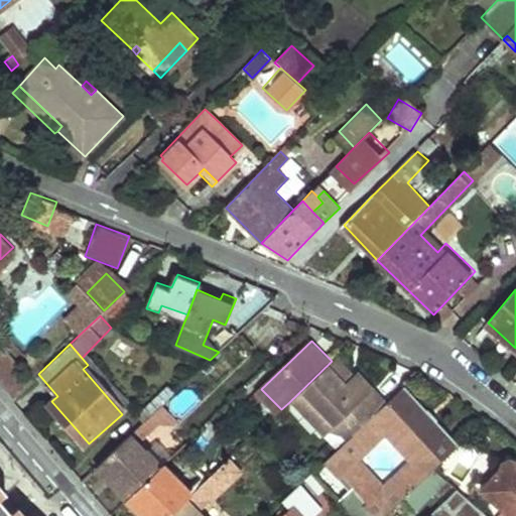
[(352,372),(337,356),(332,361),(330,363),(345,379),(352,372)]
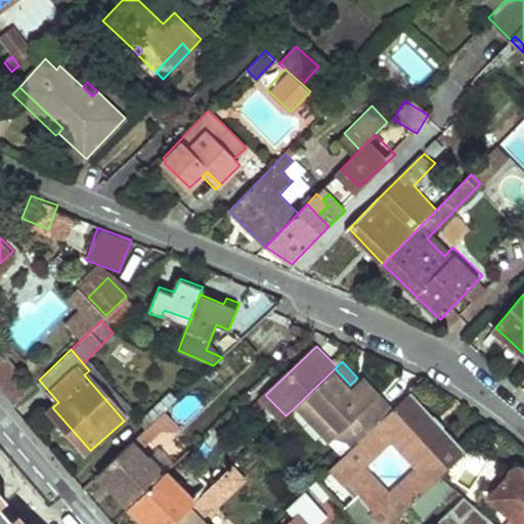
[(8,364),(0,370),(0,384),(17,401),(30,389),(8,364)]
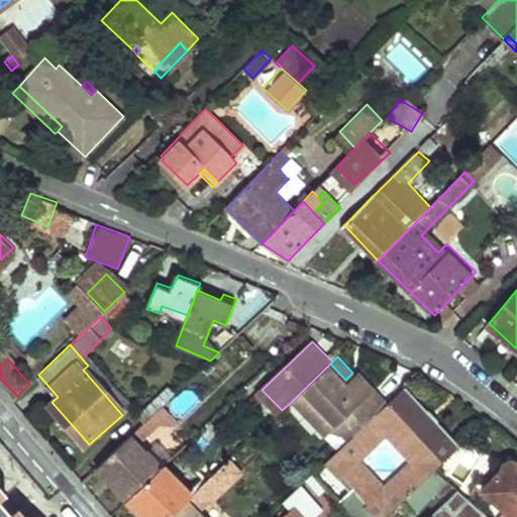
[(345,441),(381,407),(368,393),(370,391),(352,373),(345,380),(330,364),(290,403),(322,436),(326,432),(338,433),(345,441)]
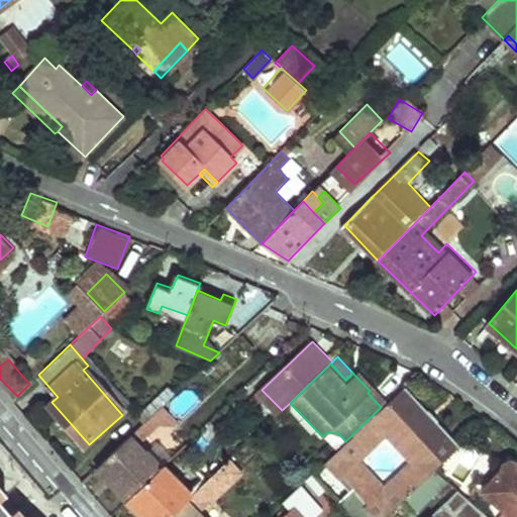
[(381,407),(345,441),(336,450),(325,461),(340,477),(365,502),(379,516),(383,516),(434,469),(463,440),(437,412),(431,418),(423,410),(429,404),(408,381),(381,407)]
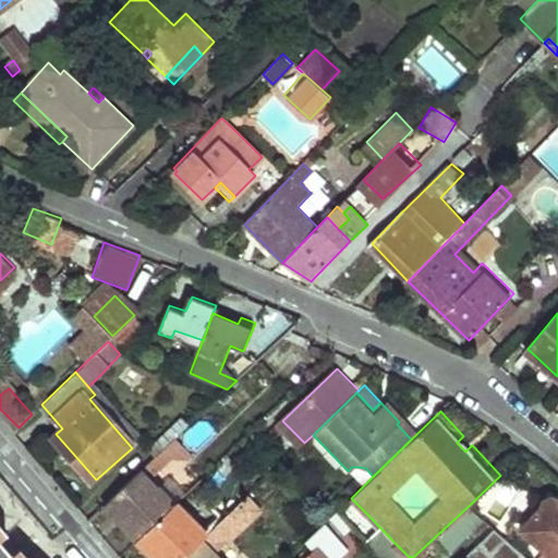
[(397,424),(411,439),(413,437),(399,422),(397,424)]
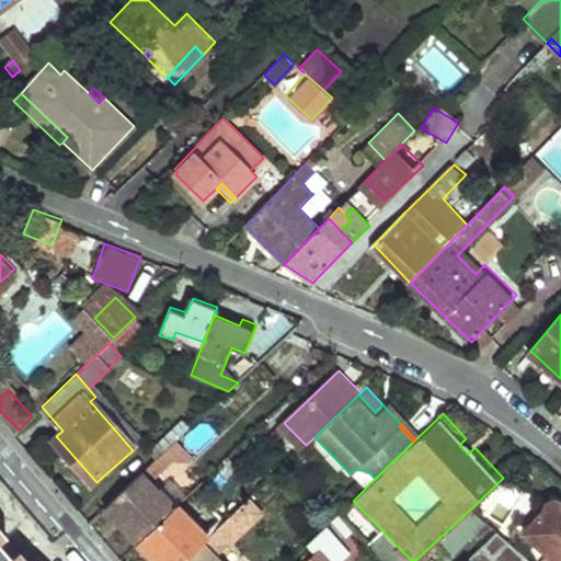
[(150,485),(189,450),(178,438),(106,505),(138,540),(172,508),(150,485)]
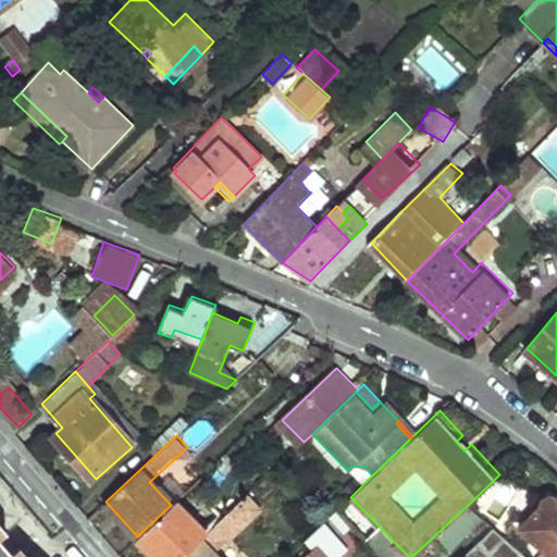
[(471,444),(462,435),(456,442),(465,450),(471,444)]
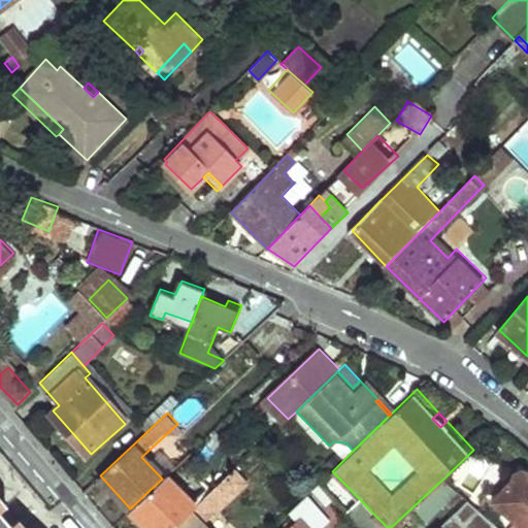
[(333,441),(329,446),(343,460),(353,451),(345,442),(333,441)]
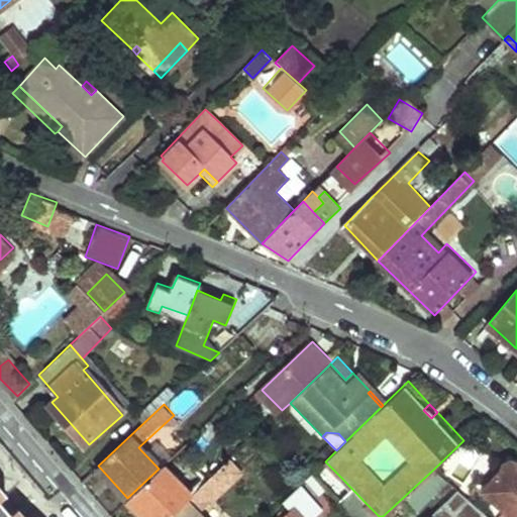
[(511,459),(507,457),(503,459),(500,461),(498,466),(497,470),(480,489),(479,492),(480,495),(501,514),(504,516),(516,516),(516,462),(515,461),(511,459)]
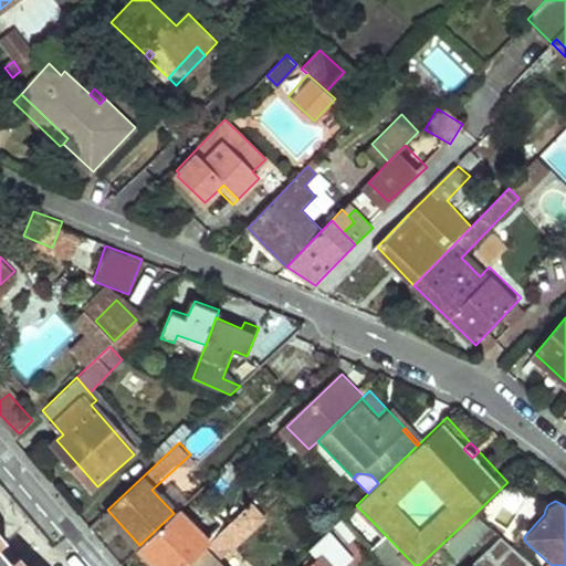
[(221,565),(268,521),(252,504),(210,545),(187,565),(221,565)]
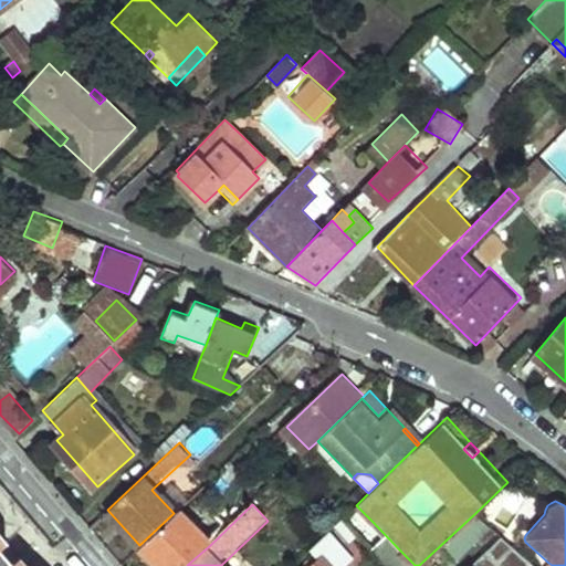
[(399,549),(373,522),(369,524),(353,507),(342,519),(387,565),(409,565),(397,553),(399,549)]
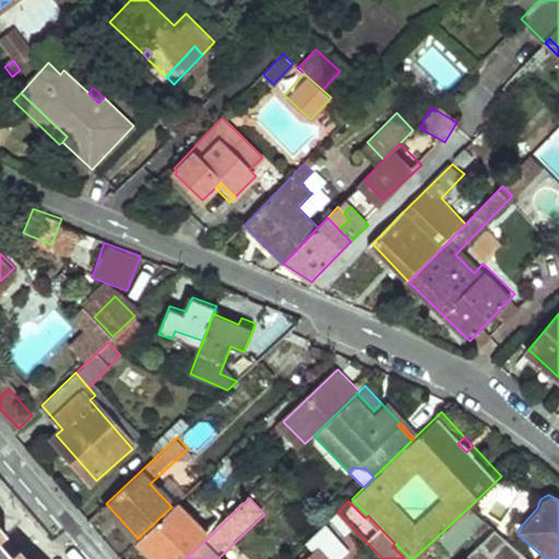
[(185,558),(207,538),(174,503),(171,507),(138,538),(156,558),(185,558)]
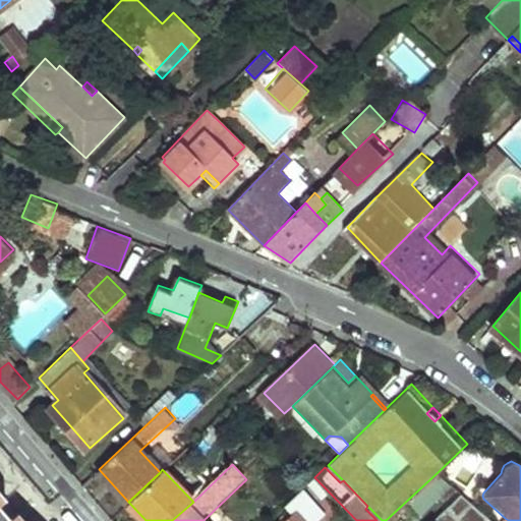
[(278,520),(317,520),(321,519),(321,511),(313,504),(315,503),(302,488),(298,493),(285,506),(292,513),(284,520),(279,520),(278,520)]
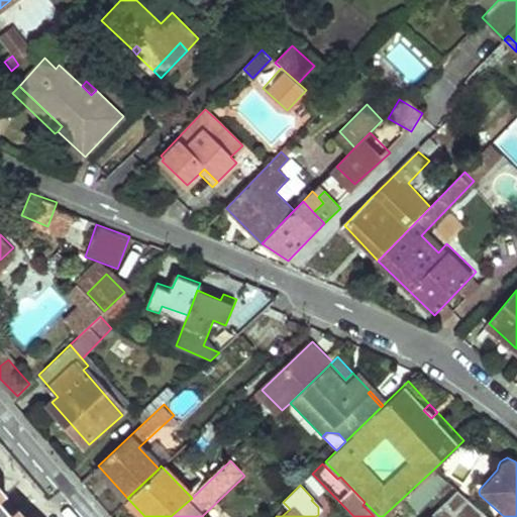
[(21,516),(18,513),(13,516),(6,516),(0,509),(0,502),(7,497),(0,488),(0,516),(21,516)]
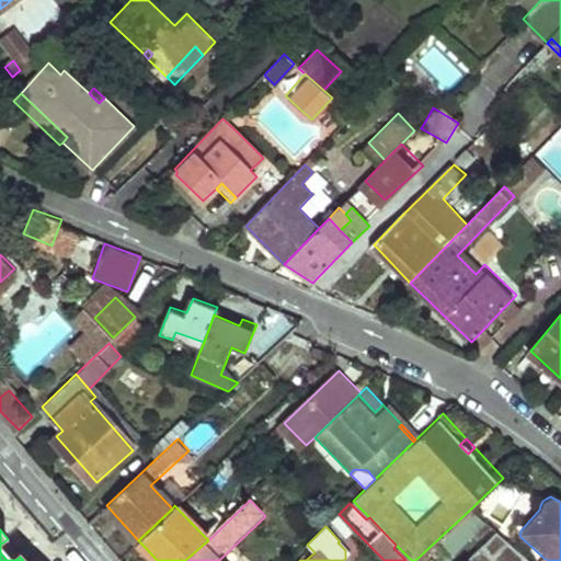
[(495,531),(464,560),(529,560),(530,560),(495,531)]
